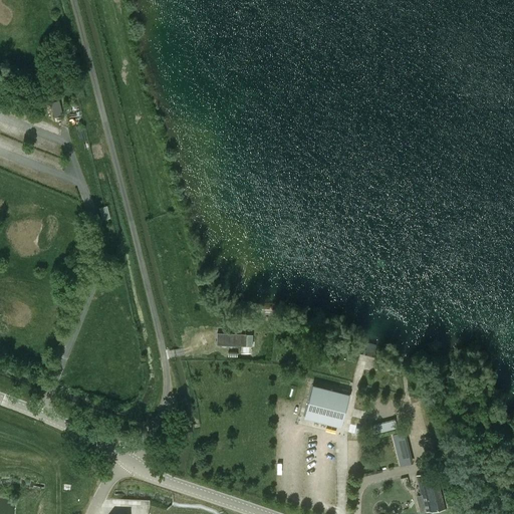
[(59,101),(52,102),(55,116),(62,114),(59,101)]
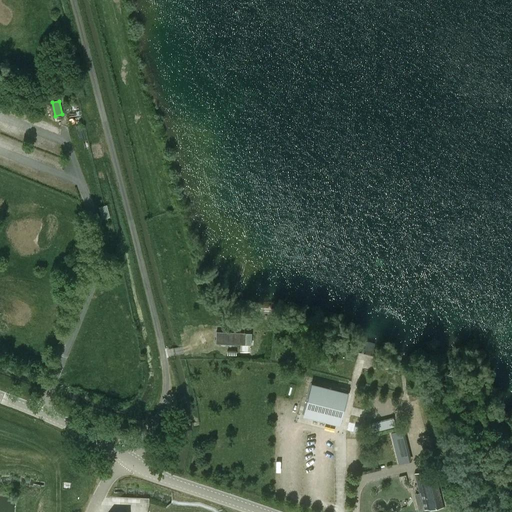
[(110,217),(107,204),(104,205),(98,207),(102,219),(110,217)]
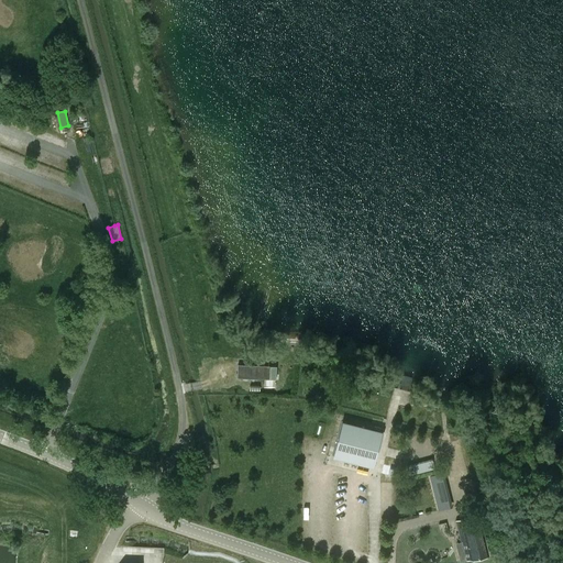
[(183,321),(194,320),(191,302),(180,304),(183,321)]
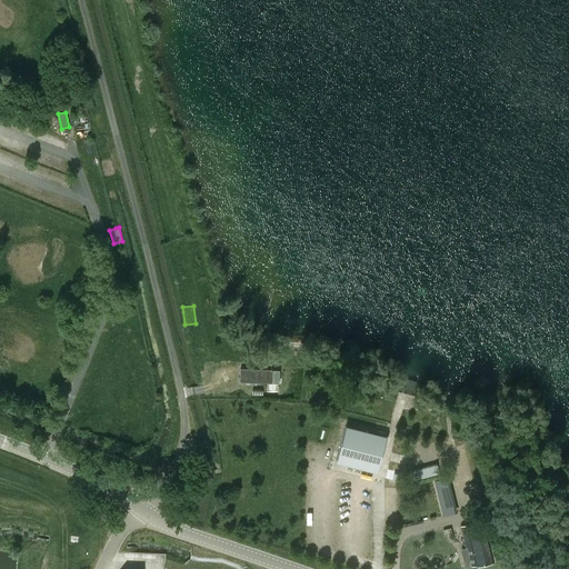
[(188,335),(191,355),(205,352),(201,332),(188,335)]
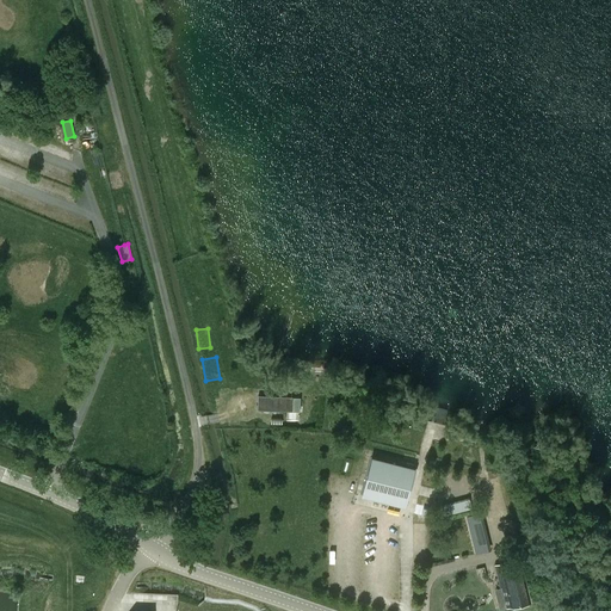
[(214,390),(220,409),(230,406),(224,387),(214,390)]
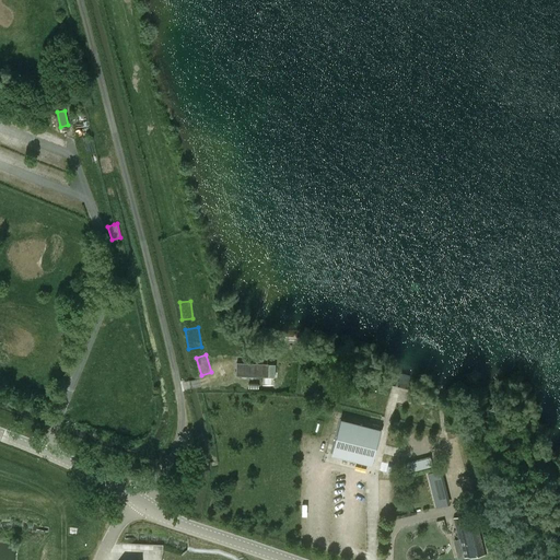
[(286,359),(284,377),(294,377),(295,359),(286,359)]
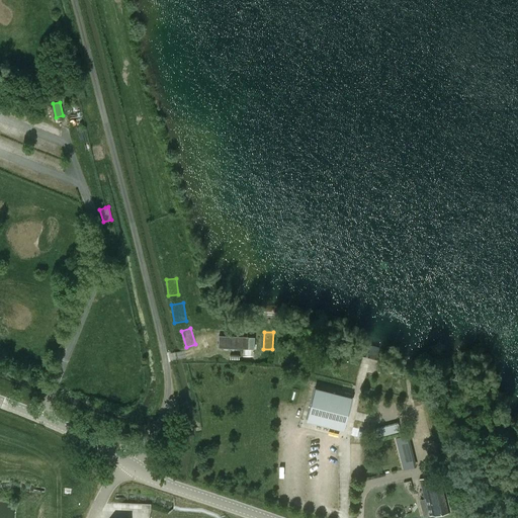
[(219,335),(219,348),(248,349),(254,349),(254,337),(249,337),(219,335)]
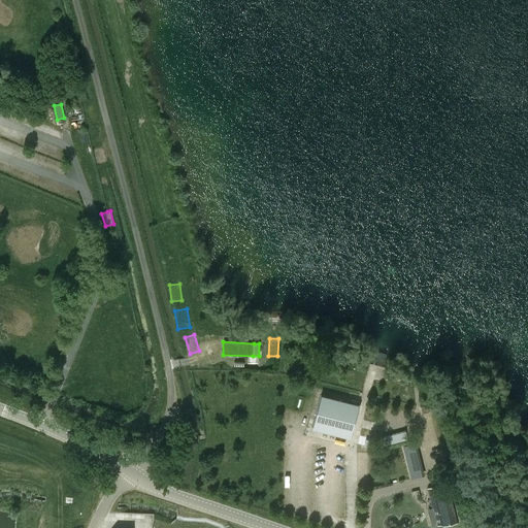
[(321,394),(312,428),(350,437),(358,404),(321,394)]
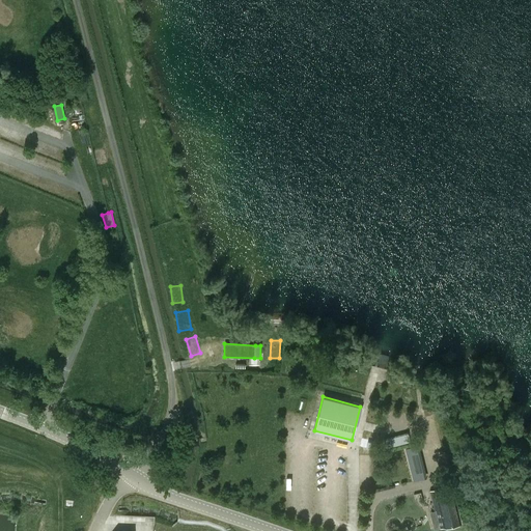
[(418,453),(408,456),(414,480),(424,478),(418,453)]
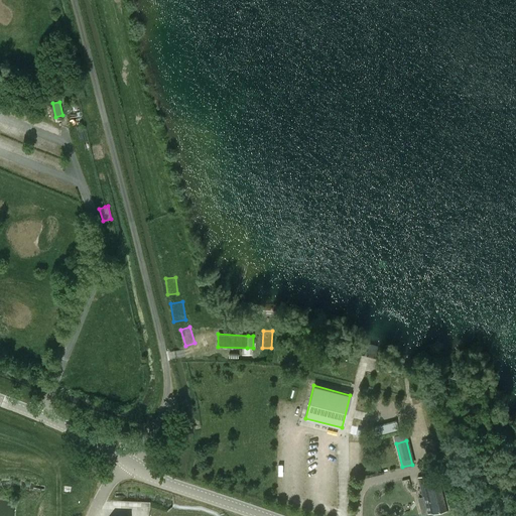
[(438,472),(418,477),(422,498),(427,497),(430,513),(447,509),(443,493),(438,472)]
